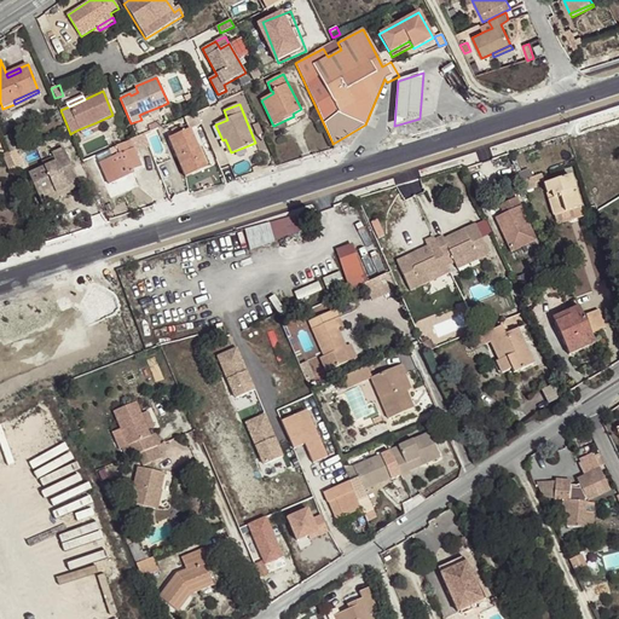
[(99,126),(97,122),(79,129),(81,134),(99,126)]
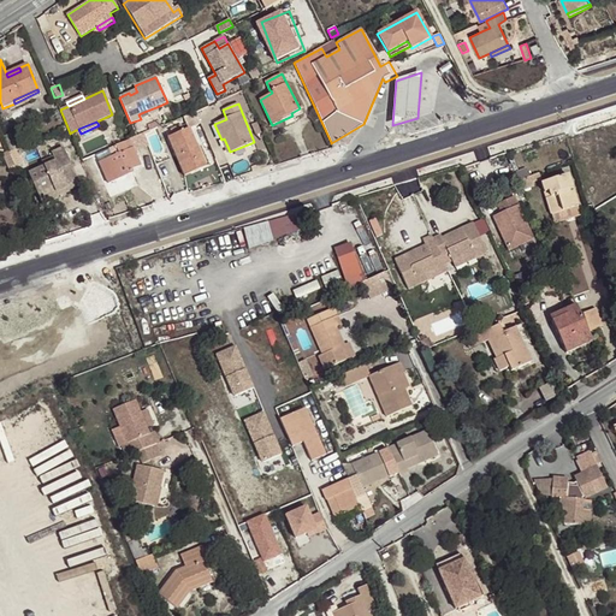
[(182,125),(170,130),(172,136),(169,137),(184,176),(203,169),(195,148),(197,148),(190,129),(184,131),(182,125)]
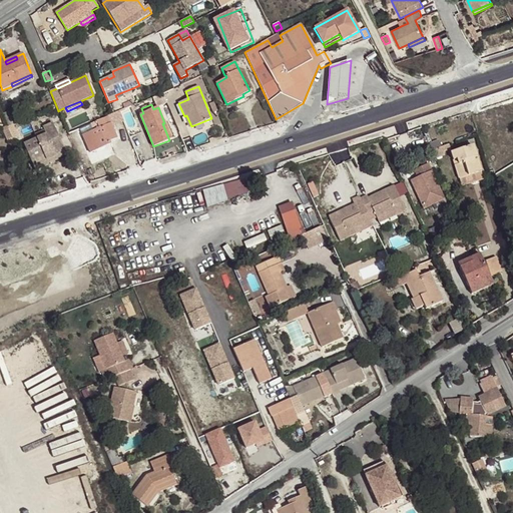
[(131,107),(119,112),(124,123),(135,118),(131,107)]
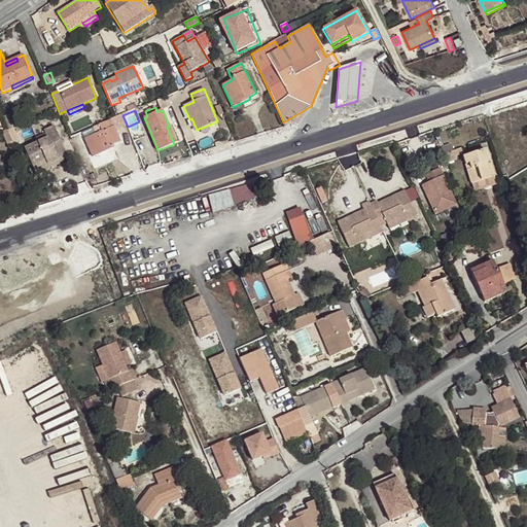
[(8,114),(2,117),(7,130),(13,127),(8,114)]
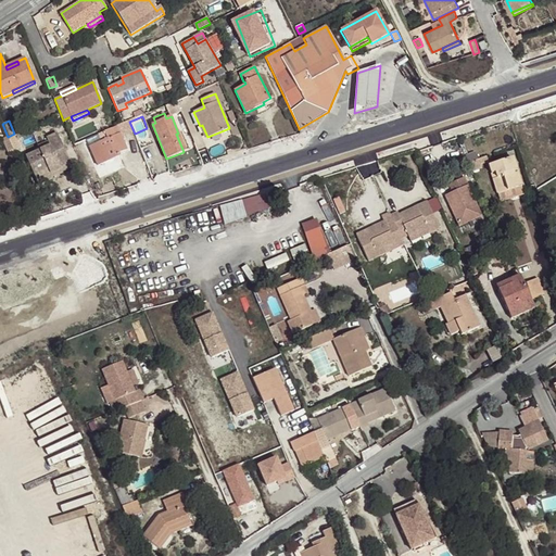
[(117,126),(104,131),(108,139),(89,147),(97,166),(115,159),(114,155),(119,153),(127,150),(117,126)]
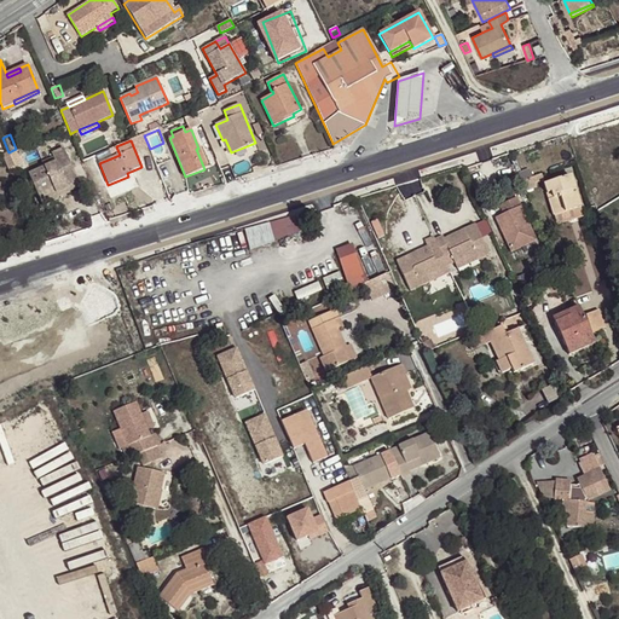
[(79,181),(63,148),(51,154),(53,157),(56,162),(44,167),(28,174),(38,195),(53,187),(56,194),(56,192),(68,187),(67,186),(79,181)]
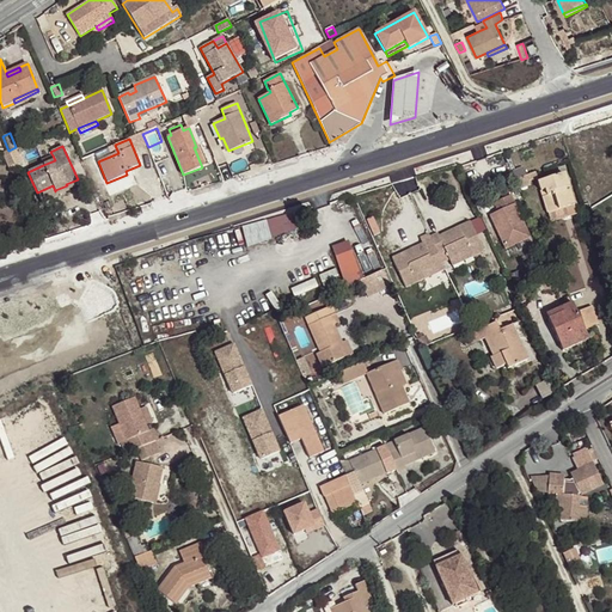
[(194,147),(202,167),(204,166),(196,147),(194,147)]
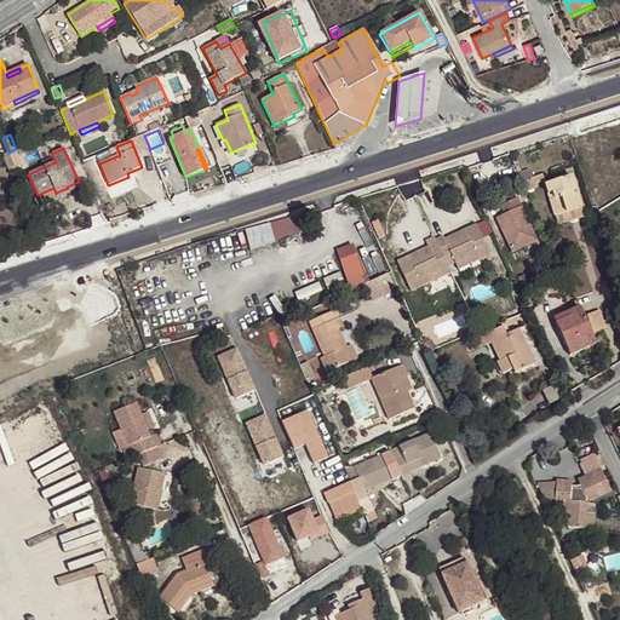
[(16,168),(9,153),(3,155),(9,172),(16,168)]
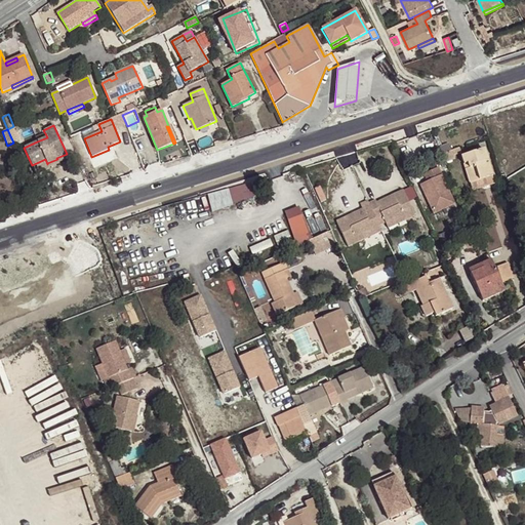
[(459,148),(443,154),(446,162),(454,159),(453,156),(461,153),(459,148)]
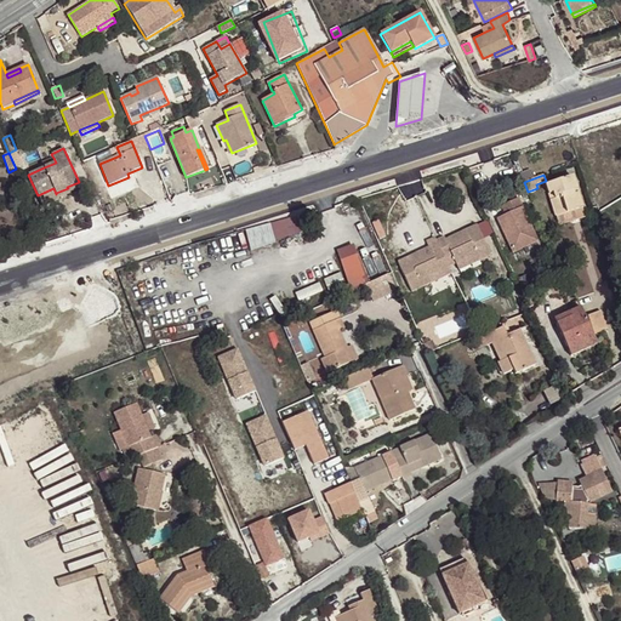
[(573,176),(546,186),(548,193),(552,193),(554,199),(551,200),(557,217),(579,209),(573,191),(577,189),(573,176)]
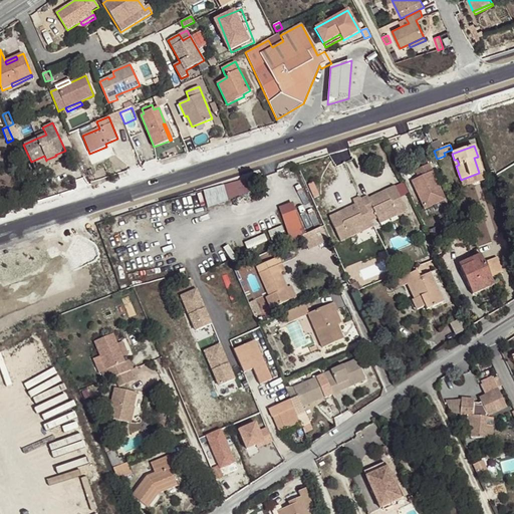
[(31,162),(35,171),(48,165),(48,164),(47,162),(46,160),(46,161),(44,156),(31,162)]
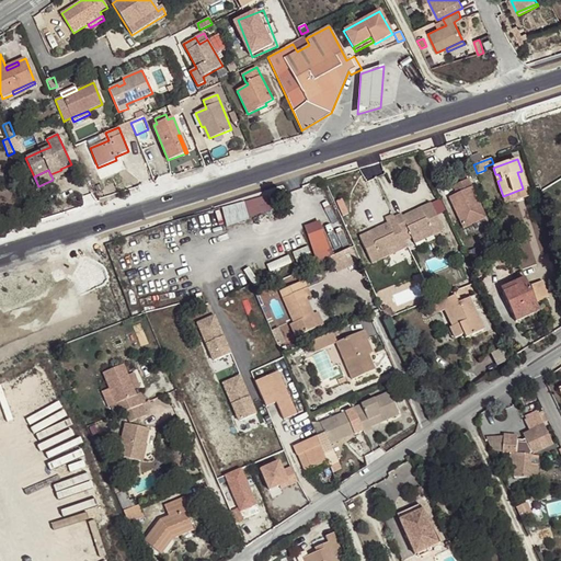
[(522,171),(517,172),(523,189),(527,187),(522,171)]
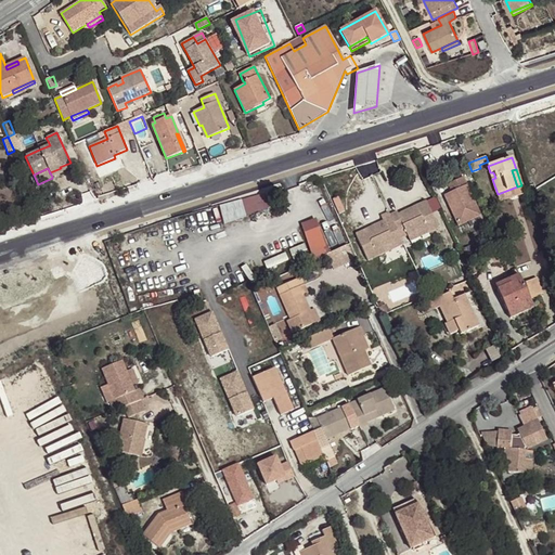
[(444,195),(459,226),(481,216),(463,177),(448,184),(452,192),(444,195)]
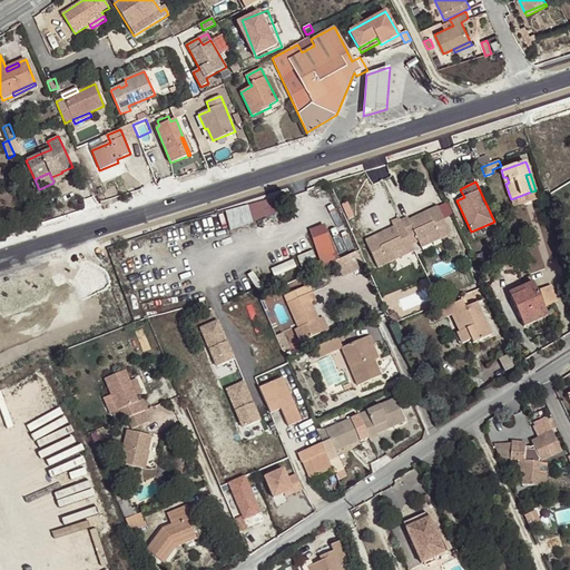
[(538,199),(536,190),(511,199),(513,207),(538,199)]
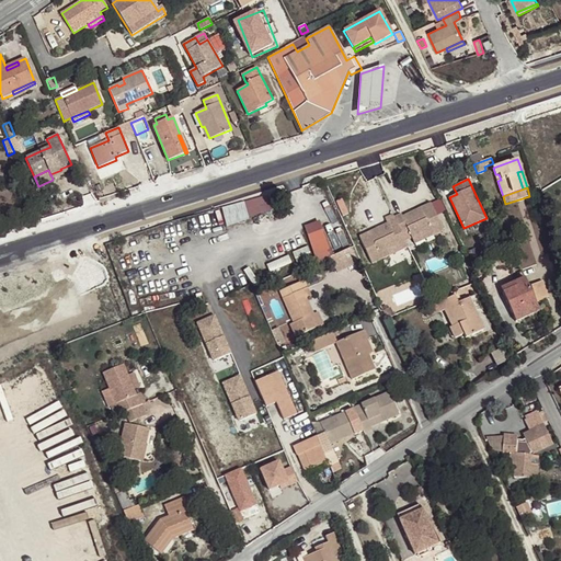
[(224,208),(229,226),(274,212),(267,194),(224,208)]
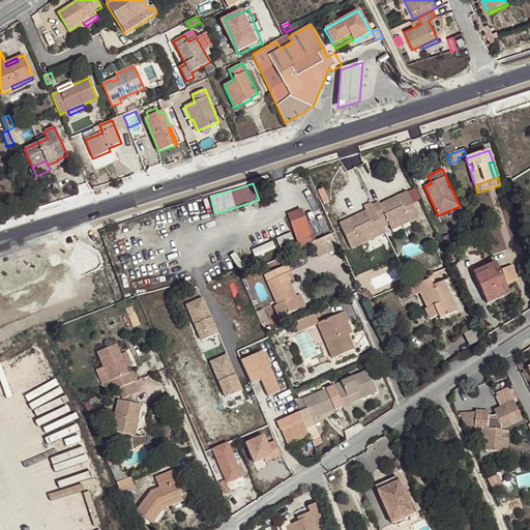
[(372,205),(380,221),(388,216),(392,224),(401,219),(403,225),(421,215),(409,190),(383,203),(381,201),(372,205)]
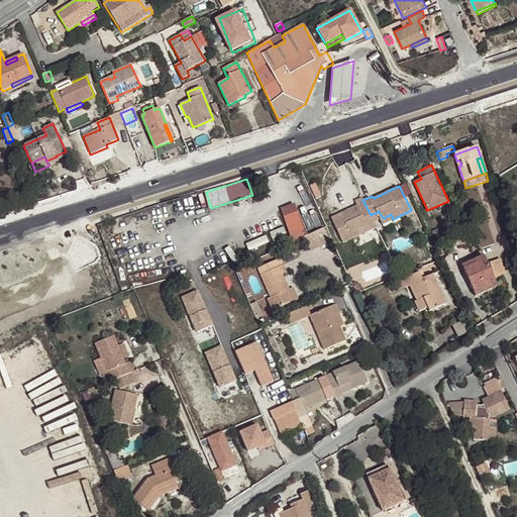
[(371,215),(363,200),(354,204),(355,207),(329,219),(341,243),(358,235),(356,230),(365,226),(362,219),(371,215)]
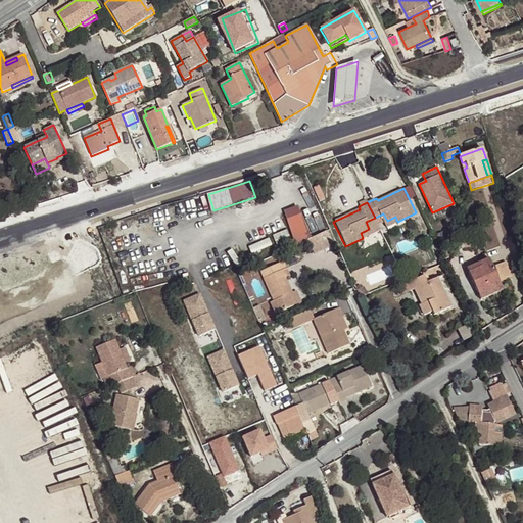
[(312,236),(326,229),(316,205),(300,211),(312,236)]
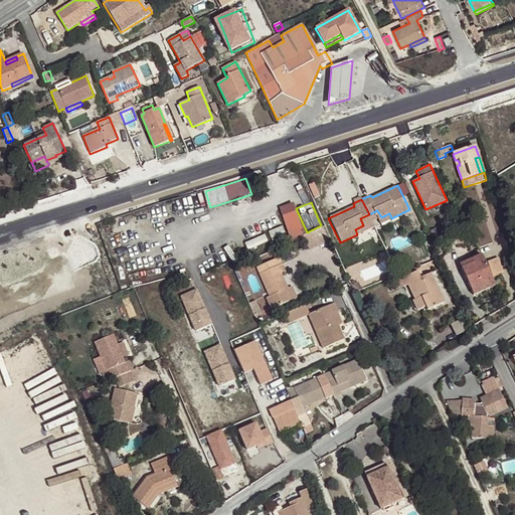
[(304,234),(306,234),(297,212),(286,216),(296,238),(304,234)]
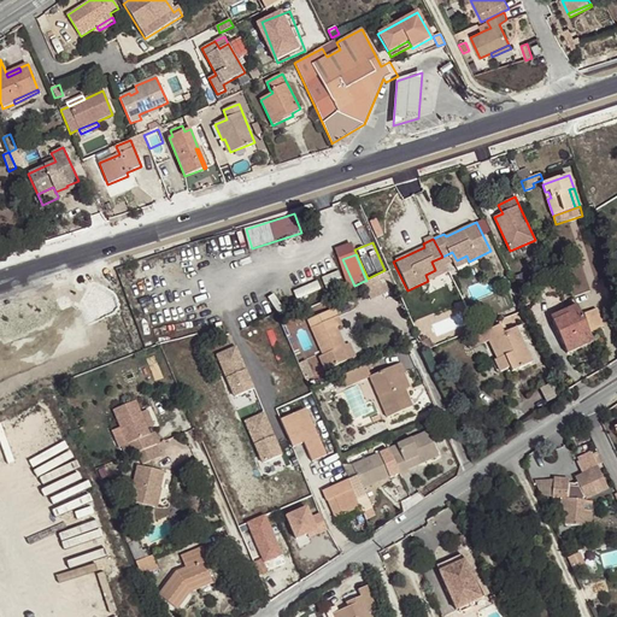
[(466,256),(457,260),(459,265),(469,262),(466,256)]
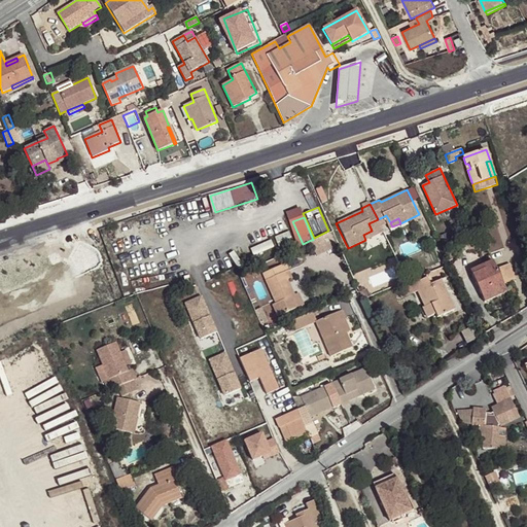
[(375,236),(372,231),(363,235),(365,240),(375,236)]
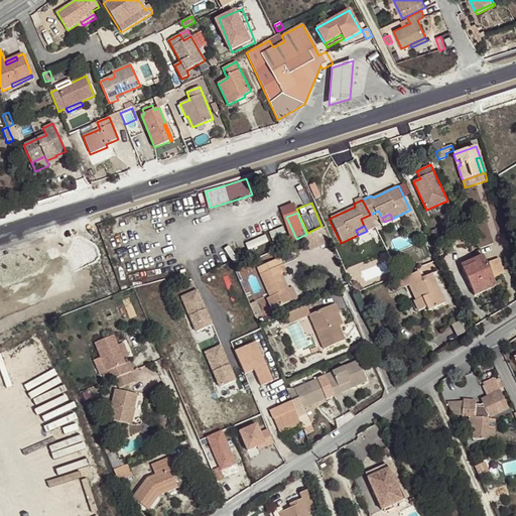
[(311,249),(331,241),(329,238),(324,227),(306,235),(304,235),(311,249)]
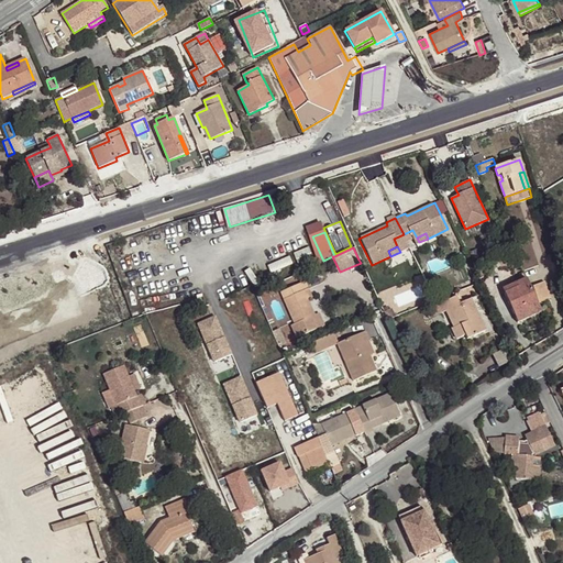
[(473,264),(477,272),(486,267),(483,260),(473,264)]
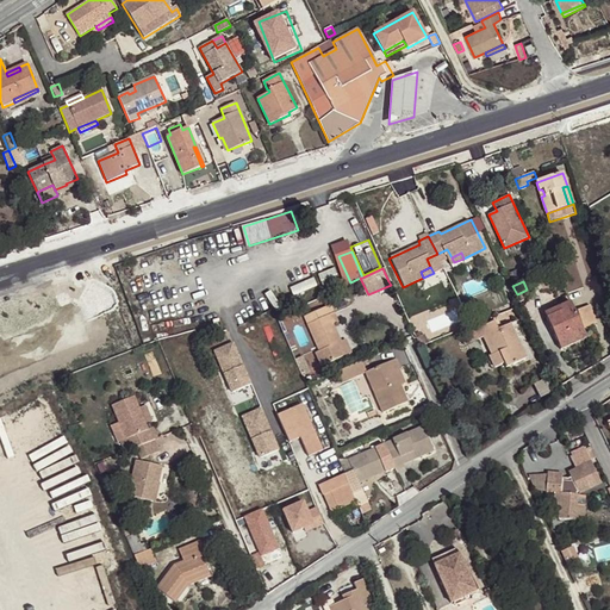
[(586,337),(570,302),(560,306),(562,311),(547,318),(561,349),(586,337)]
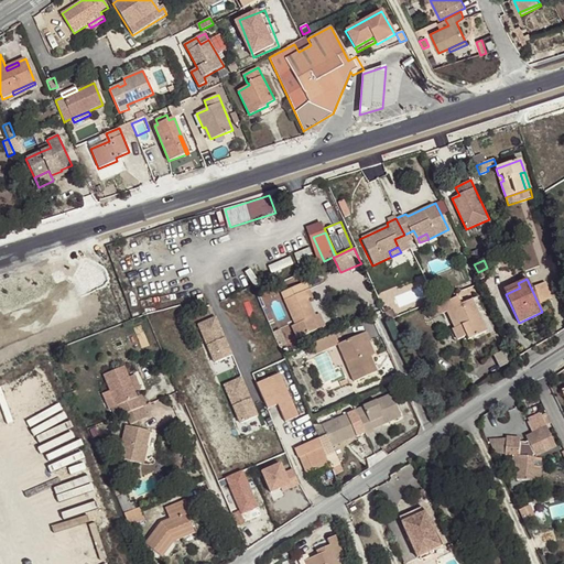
[(305,282),(281,293),(295,325),(292,326),(296,338),(325,326),(320,314),(315,316),(308,300),(313,299),(305,282)]
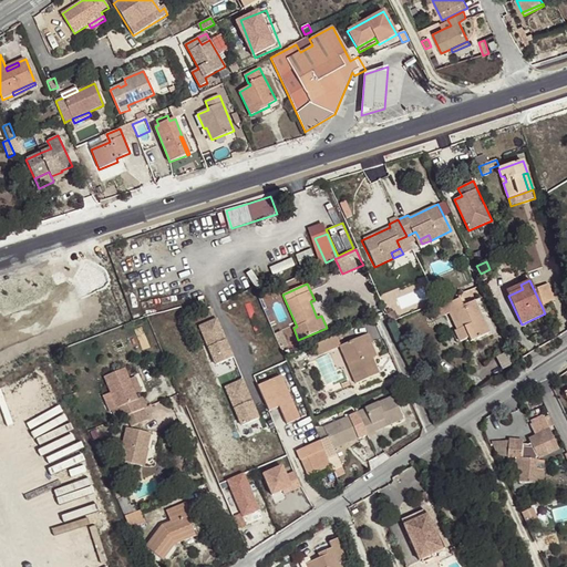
[(544,299),(553,296),(548,284),(539,288),(544,299)]
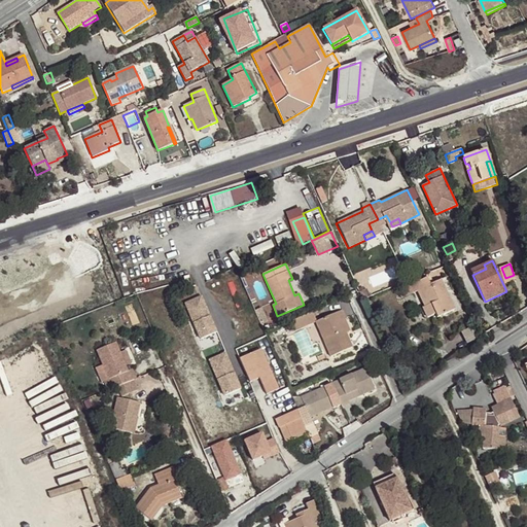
[(470,271),(472,275),(486,269),(484,265),(470,271)]
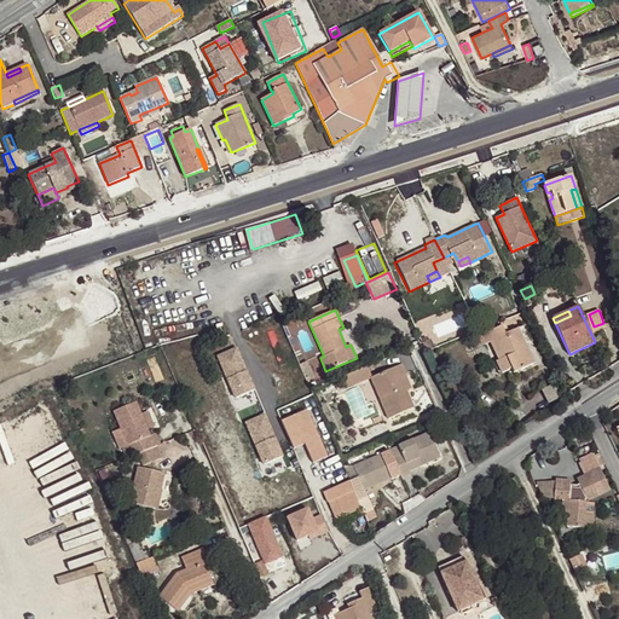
[(533,364),(518,329),(505,335),(502,327),(489,333),(492,340),(490,341),(490,342),(499,360),(497,362),(502,372),(513,368),(514,372),(533,364)]
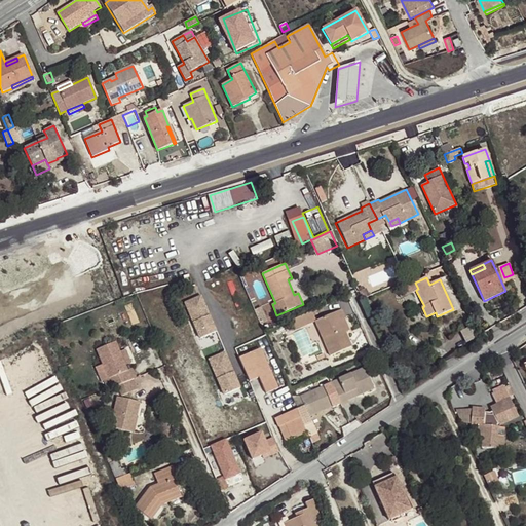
[(418,289),(415,283),(409,286),(412,293),(416,291),(416,290),(418,289)]
